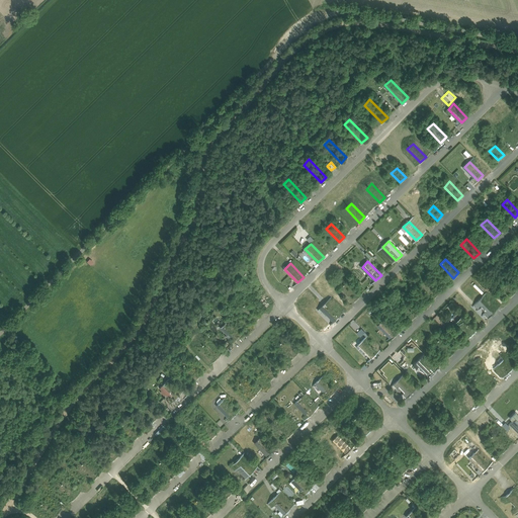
[(438,292),(425,279),(420,284),(433,297),(438,292)]
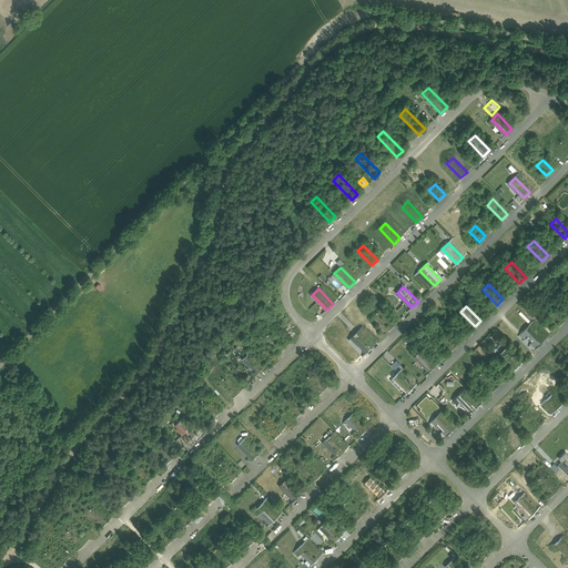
[(395,323),(381,308),(375,314),(389,330),(395,323)]
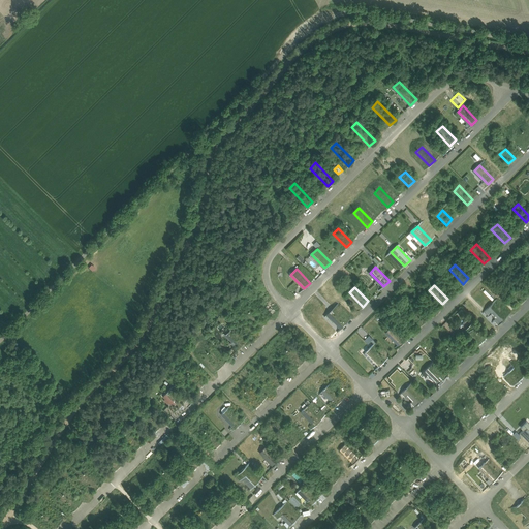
[(518,287),(512,292),(522,302),(527,297),(518,287)]
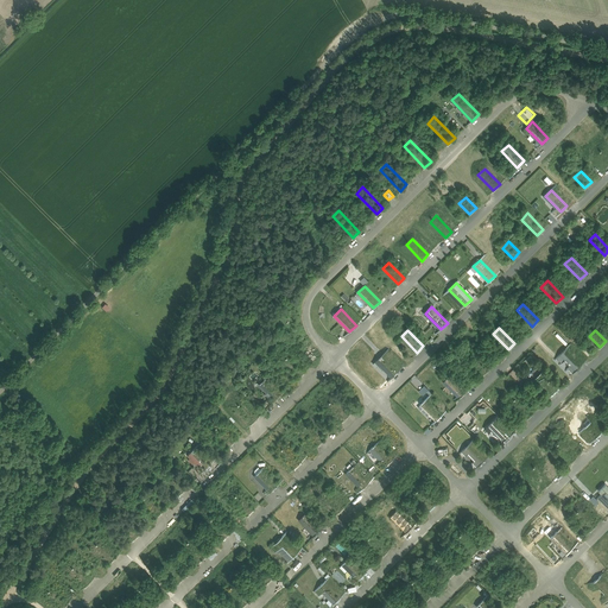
[(582,365),(567,348),(561,355),(576,371),(582,365)]
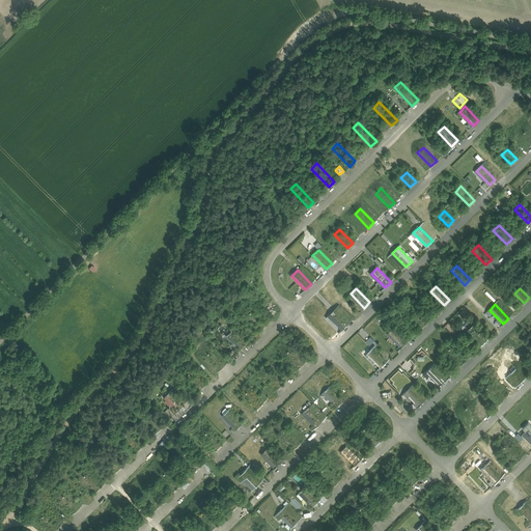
[(428,320),(415,307),(410,312),(423,326),(428,320)]
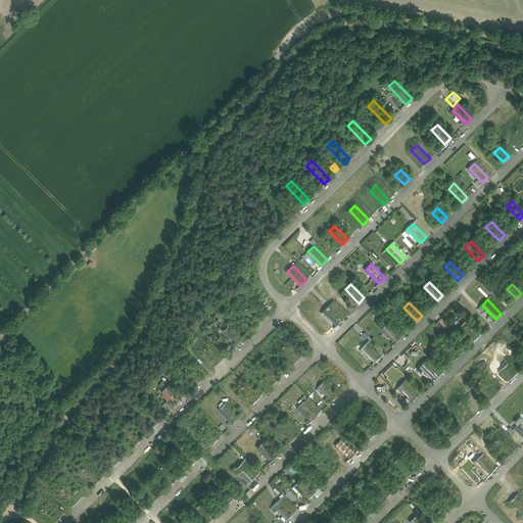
[(264,318),(250,304),(244,310),(257,324),(264,318)]
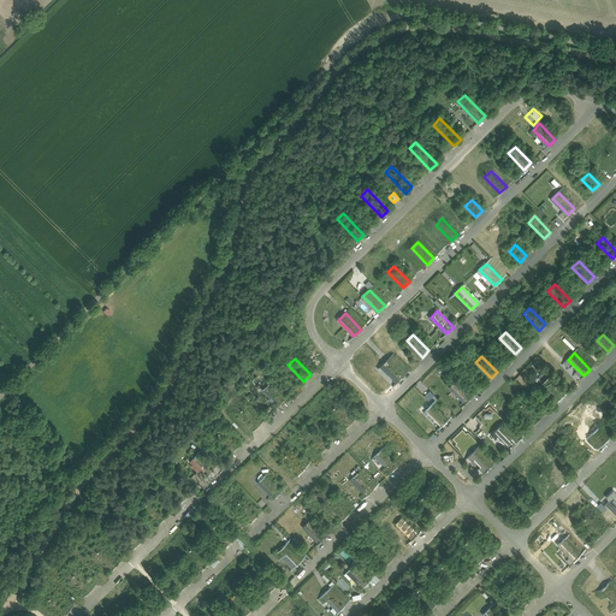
[(404,374),(389,359),(383,365),(398,380),(404,374)]
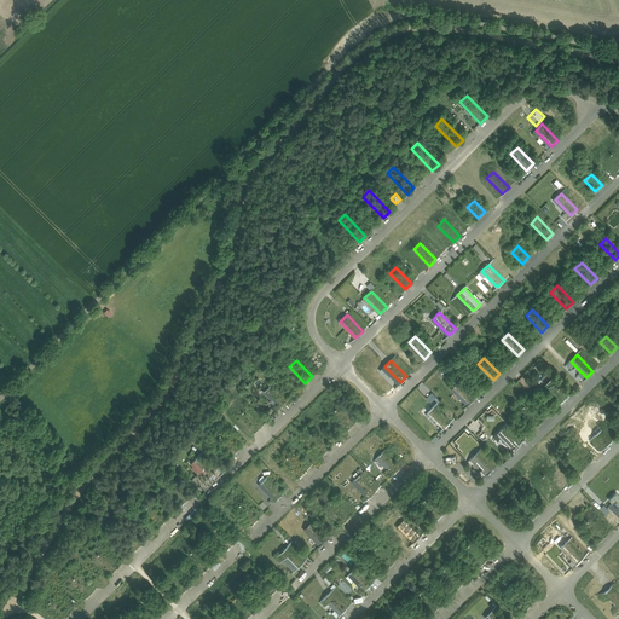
[(568,395),(553,379),(545,386),(561,401),(568,395)]
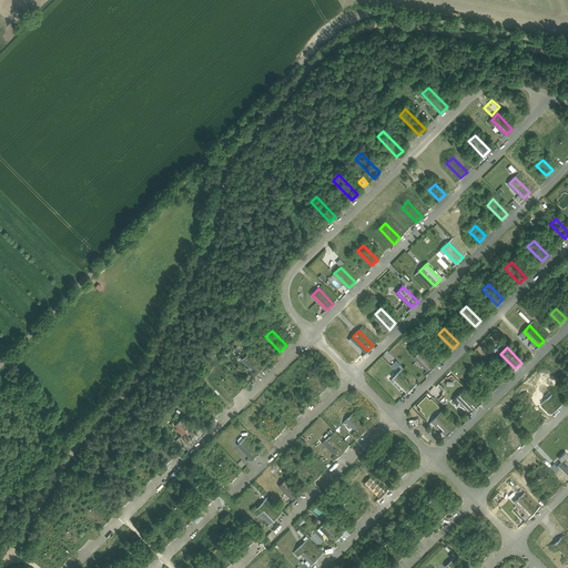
[(436,365),(422,350),(415,356),(429,371),(436,365)]
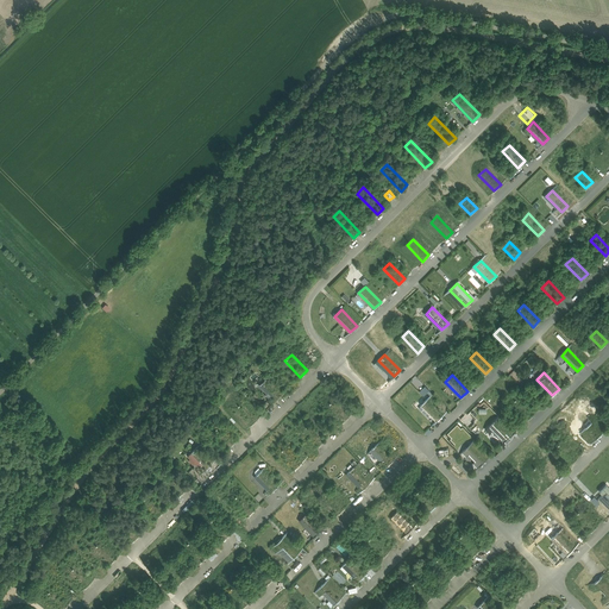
[(283,394),(268,378),(261,384),(276,400),(283,394)]
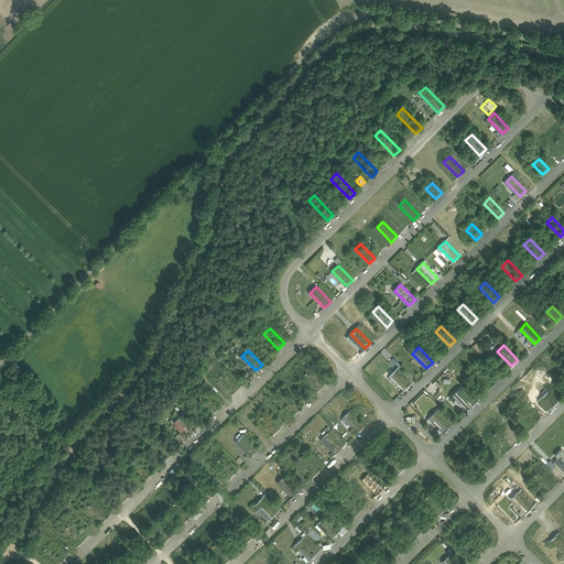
[(496,381),(481,367),(475,372),(489,388),(496,381)]
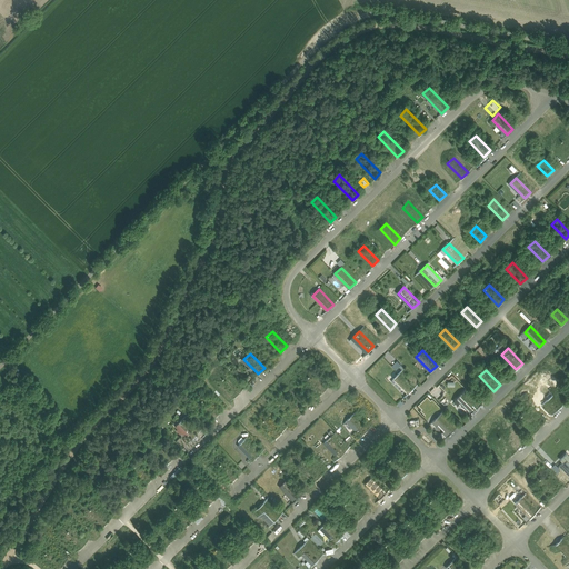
[(327,388),(312,372),(307,379),(321,393),(327,388)]
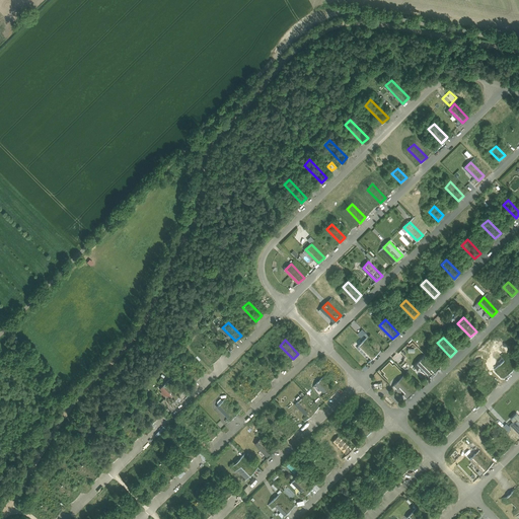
[(378,353),(365,340),(359,345),(372,359),(378,353)]
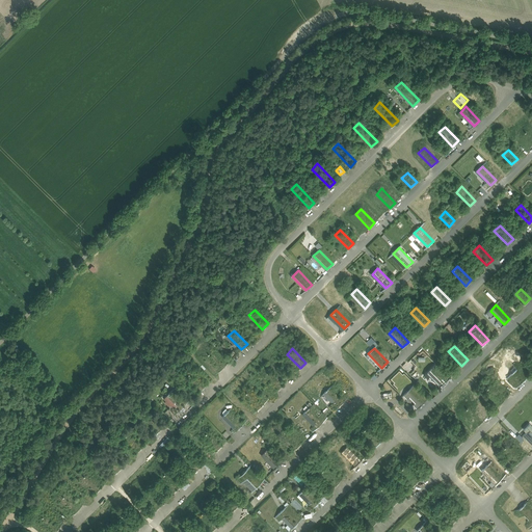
[(227,365),(213,350),(207,356),(220,370),(227,365)]
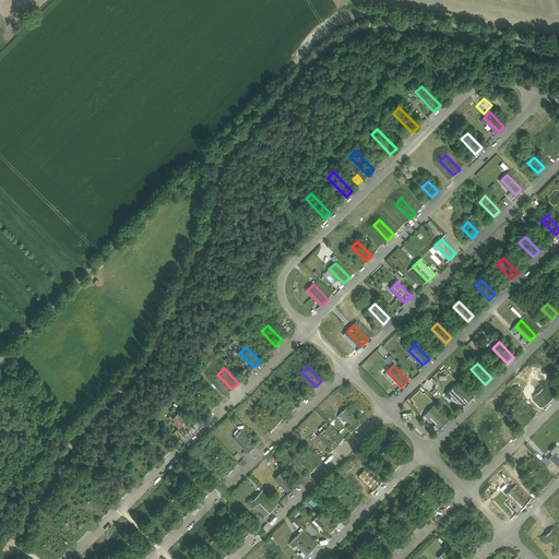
[(468,400),(454,385),(449,391),(463,405),(468,400)]
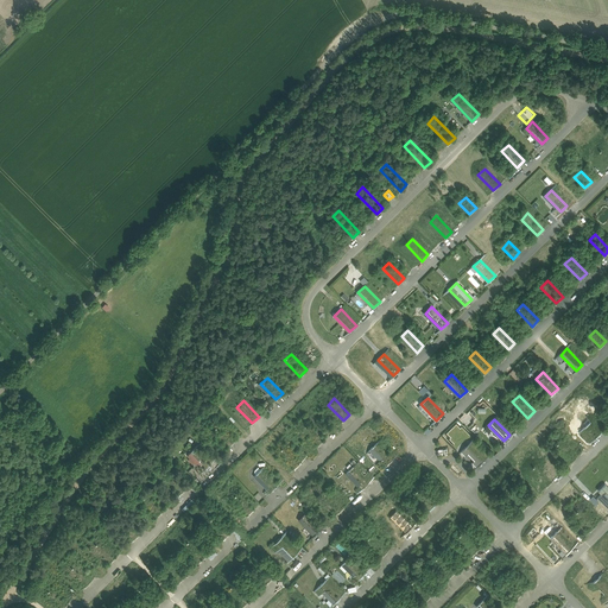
[(310,422),(304,428),(320,444),(325,437),(310,422)]
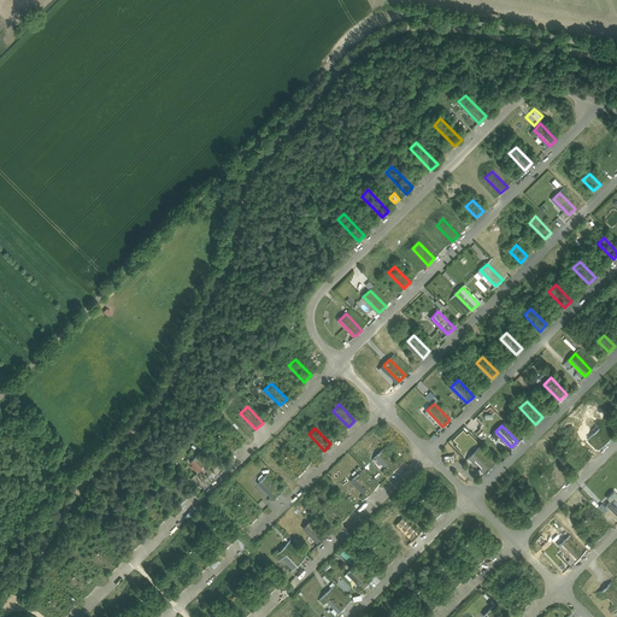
[(610,439),(600,428),(593,434),(604,445),(610,439)]
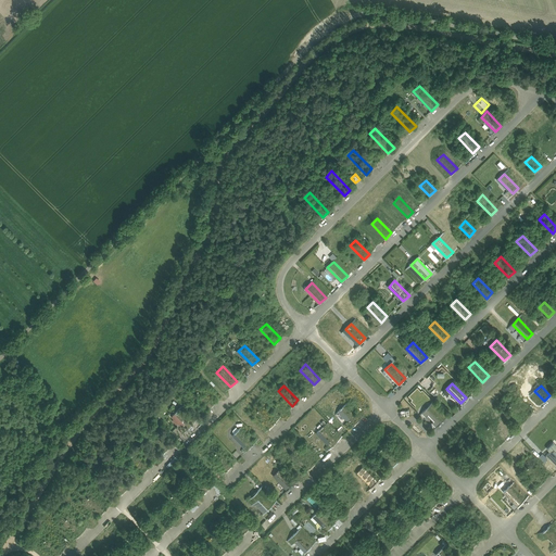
[(215,402),(201,388),(194,393),(209,408),(215,402)]
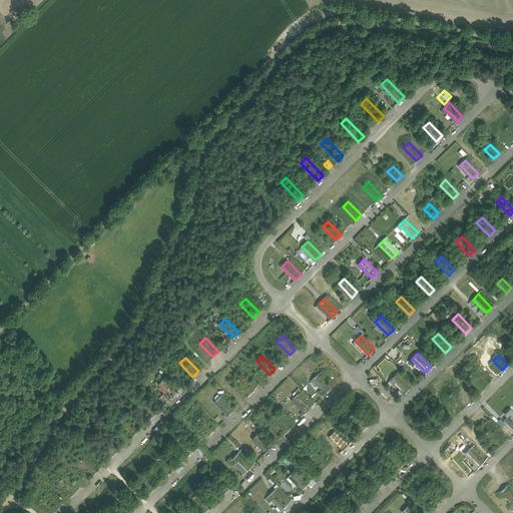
[(487,385),(474,371),(469,377),(482,390),(487,385)]
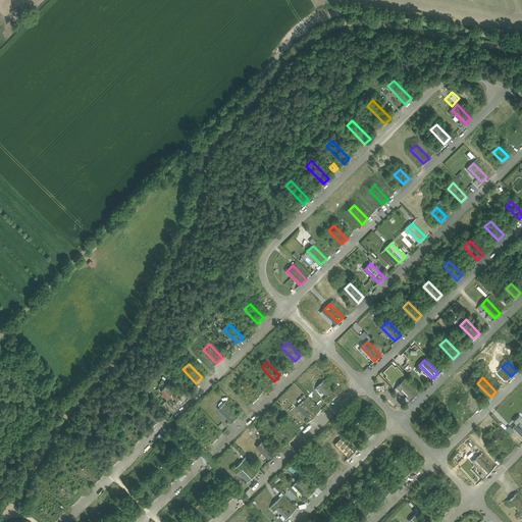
[(417,394),(404,379),(399,385),(412,399),(417,394)]
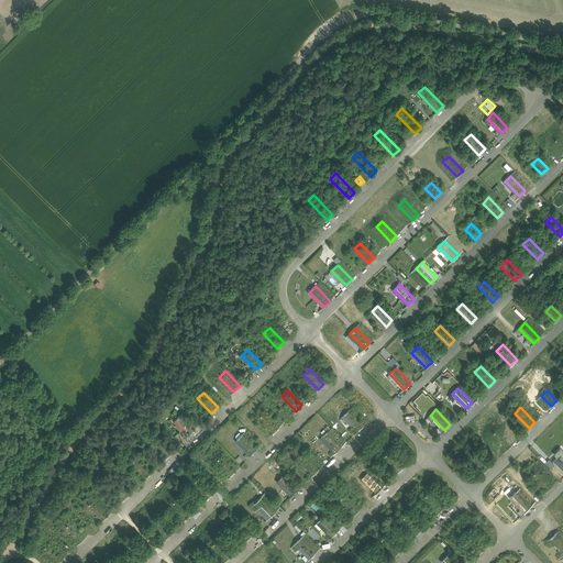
[(364,424),(350,410),(343,416),(357,430),(364,424)]
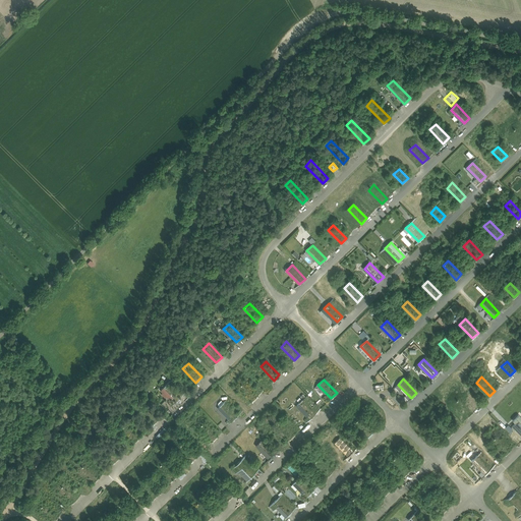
[(258,395),(245,382),(240,387),(253,400),(258,395)]
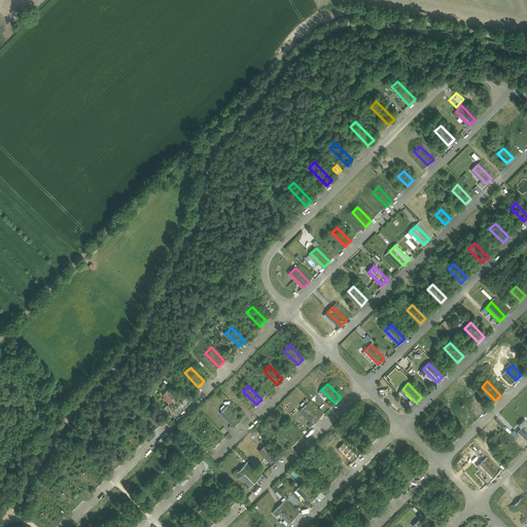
[(182,401),(169,388),(164,393),(177,407),(182,401)]
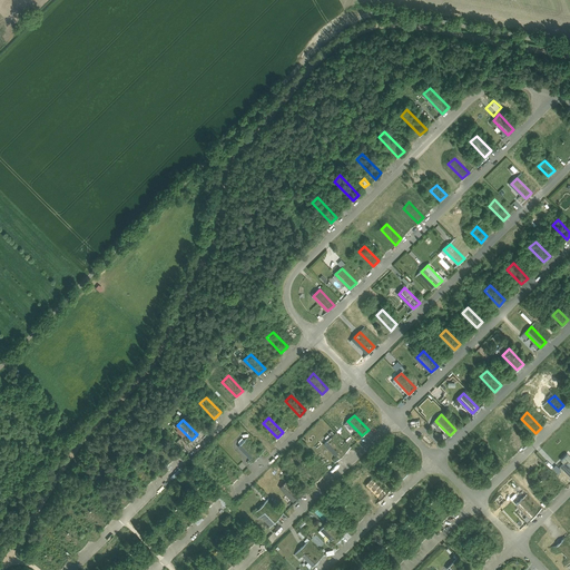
[(519,449),(504,434),(499,440),(513,455),(519,449)]
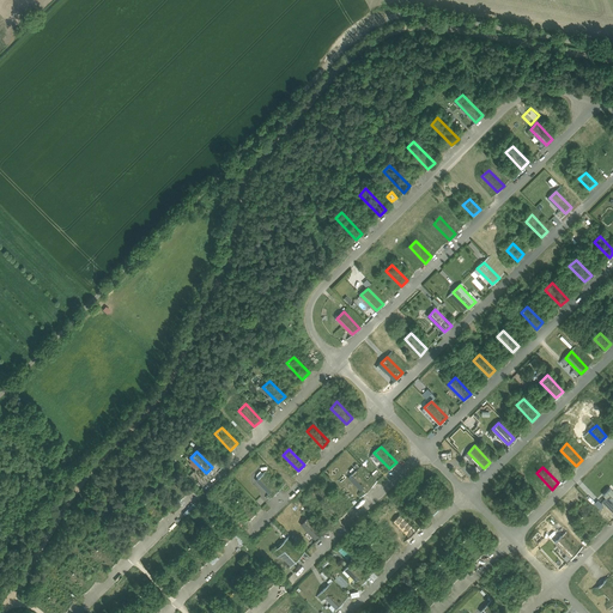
[(372,486),(357,469),(350,477),(365,492),(372,486)]
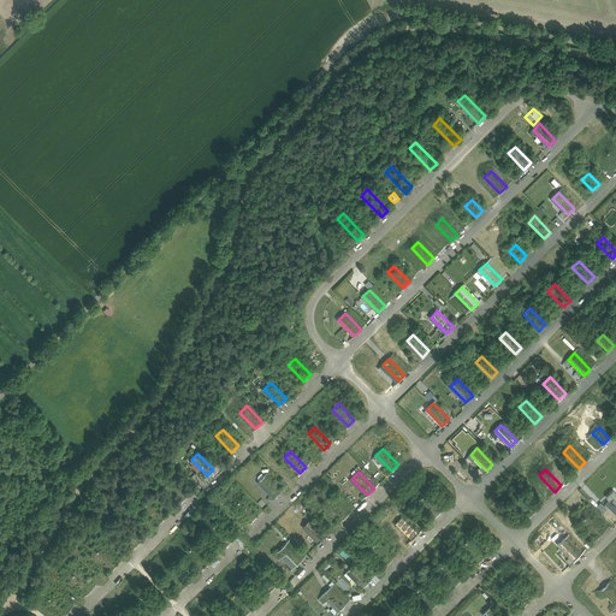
[(282,491),(266,474),(260,481),(276,497),(282,491)]
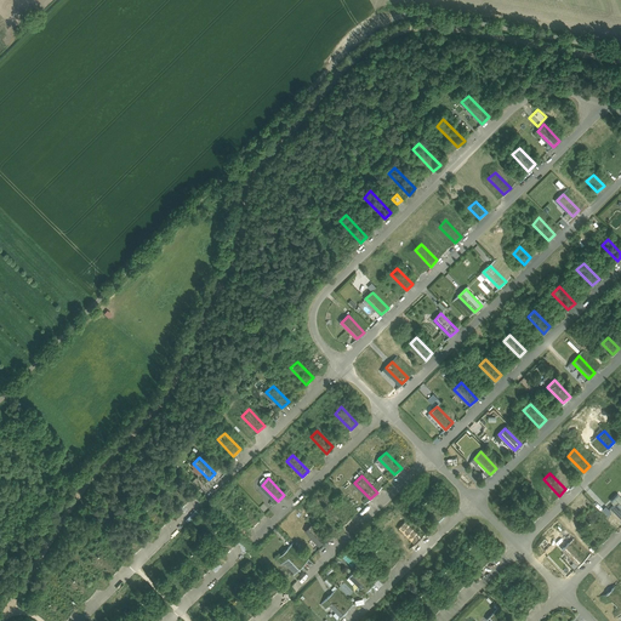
[(191,497),(175,480),(169,488),(184,503),(191,497)]
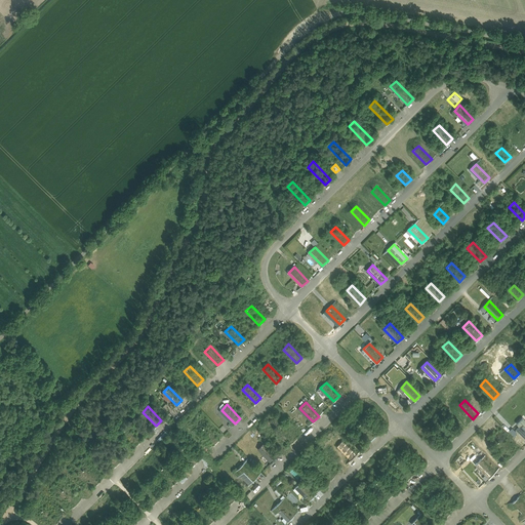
[(376,434),(363,420),(358,427),(371,440),(376,434)]
